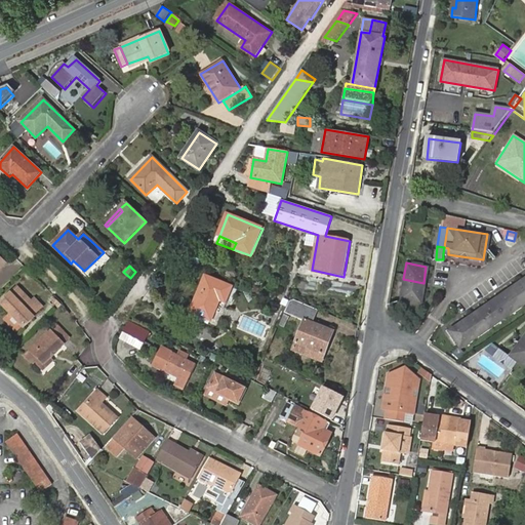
[(220,301),(226,304),(232,287),(206,277),(192,313),(212,321),(220,301)]
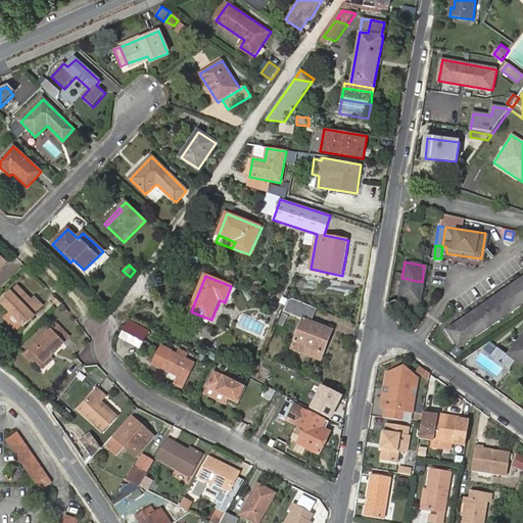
[(522,276),(449,329),(463,347),(522,303),(522,276)]
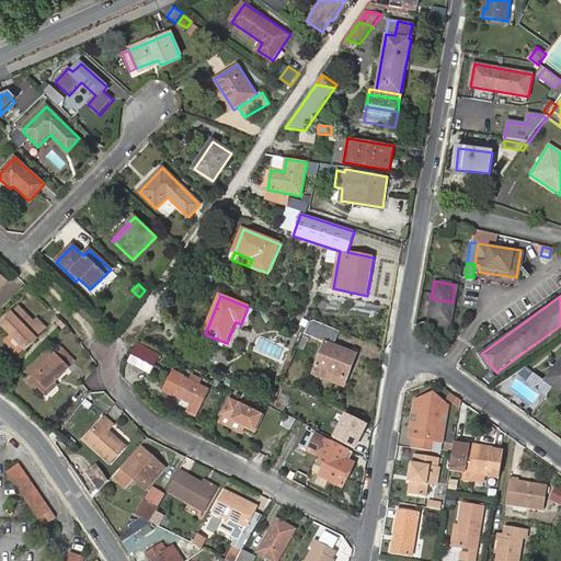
[(449,324),(451,307),(430,302),(426,320),(449,324)]
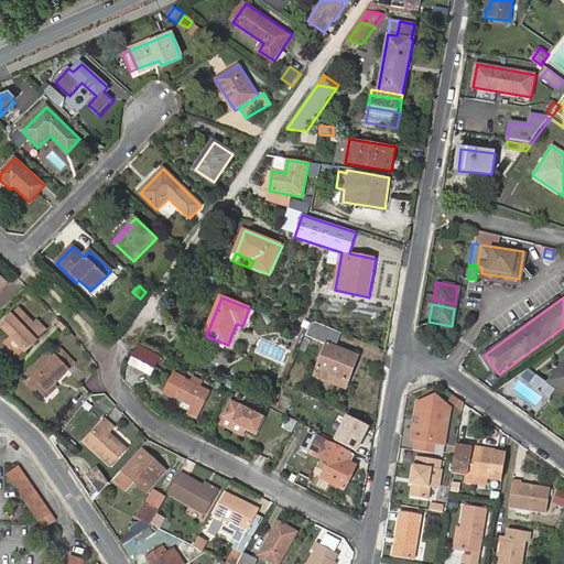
[(33,325),(31,323),(17,307),(0,323),(0,324),(24,350),(34,342),(32,339),(43,331),(35,323),(33,325)]
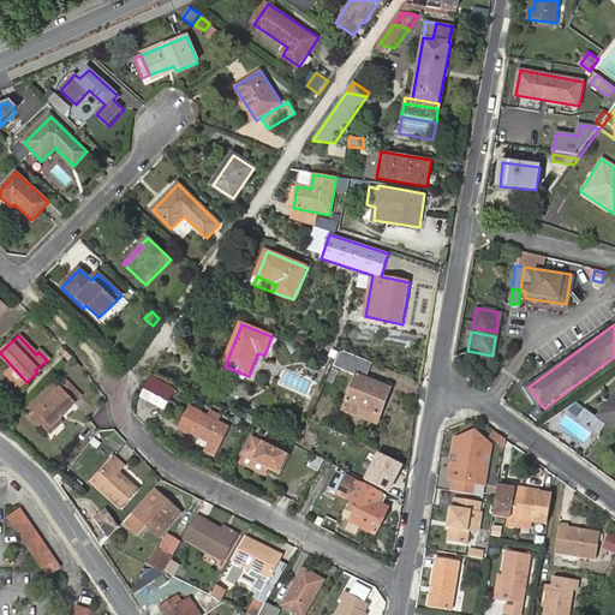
[(374,365),(340,351),(334,366),(357,376),(346,404),(381,417),(392,388),(369,378),(374,365)]
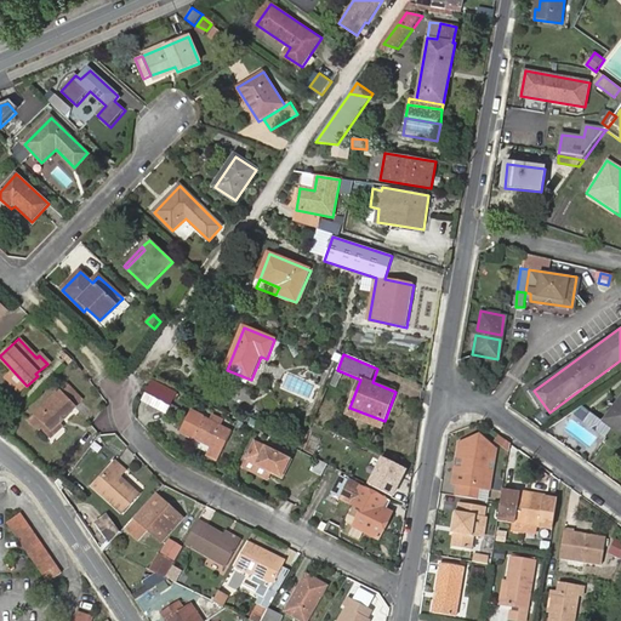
[(154,381),(143,402),(166,412),(176,392),(154,381)]
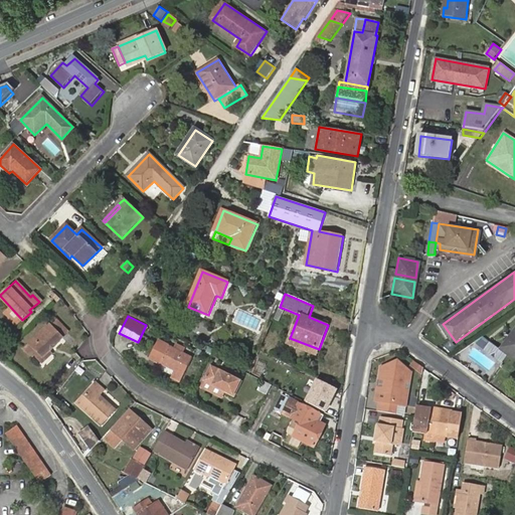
[(43,355),(50,349),(67,332),(53,318),(22,348),(31,357),(35,352),(38,350),(43,355)]
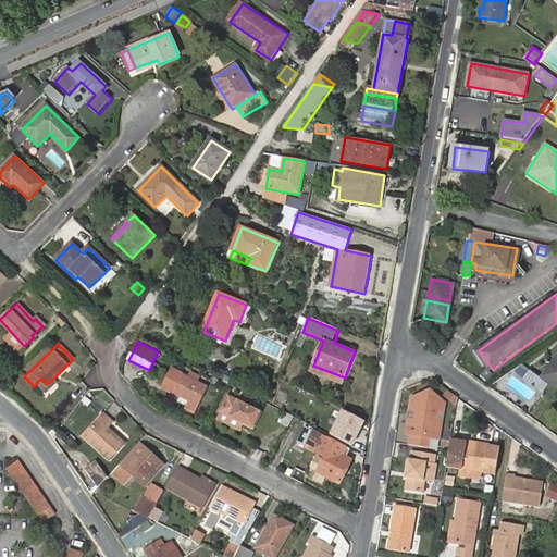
[(553,381),(556,384),(556,354),(543,374),(532,367),(524,376),(546,392),(553,381)]
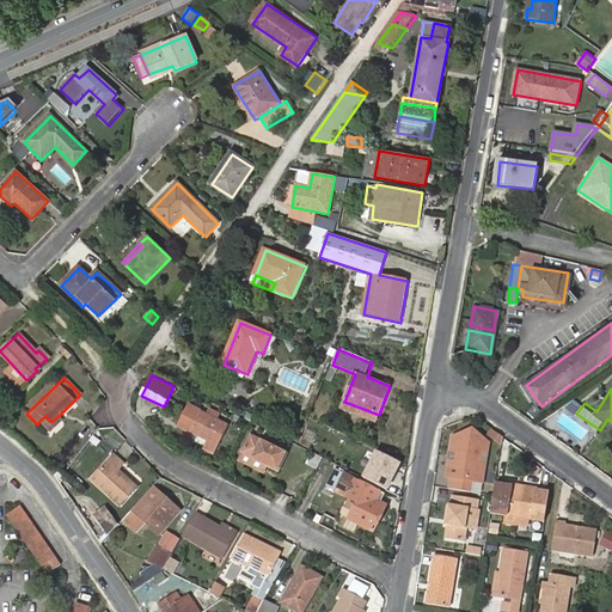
[(191,433),(202,412),(191,407),(181,427),(191,433)]
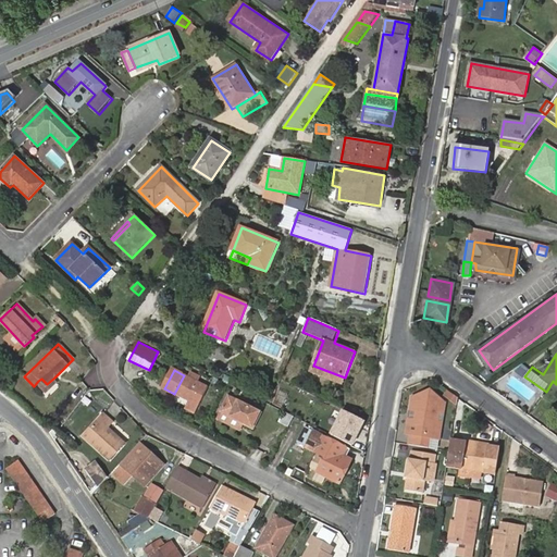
[(187,408),(197,412),(209,387),(184,375),(174,394),(190,401),(187,408)]
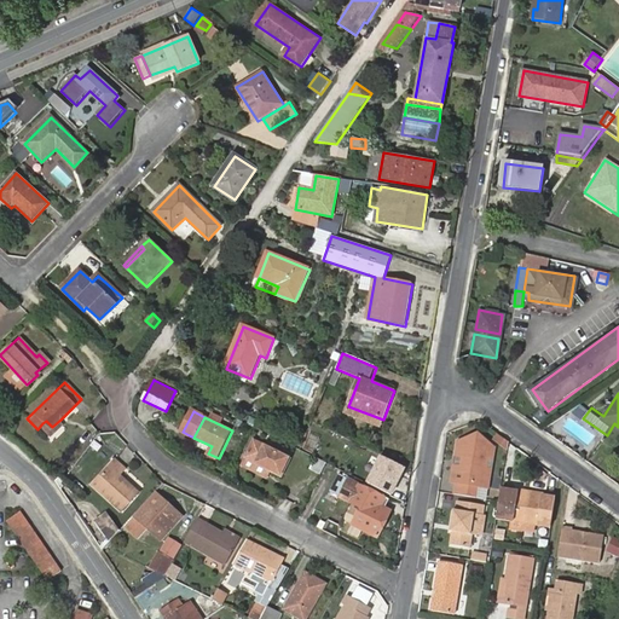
[(63,422),(61,420),(52,427),(46,421),(42,423),(52,433),(63,422)]
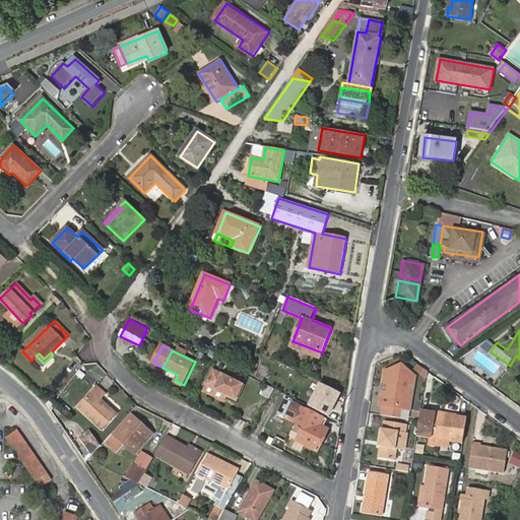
[(403,365),(387,370),(385,382),(393,384),(392,391),(394,391),(392,406),(383,408),(382,416),(400,418),(402,408),(410,409),(413,396),(410,392),(410,386),(415,382),(415,376),(403,365)]
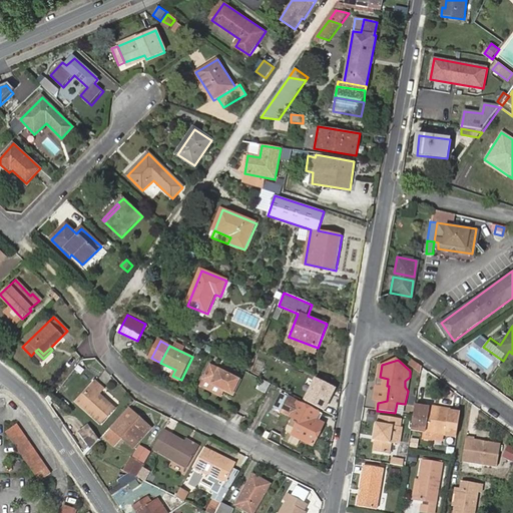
[(410,368),(422,373),(425,366),(412,361),(410,368)]
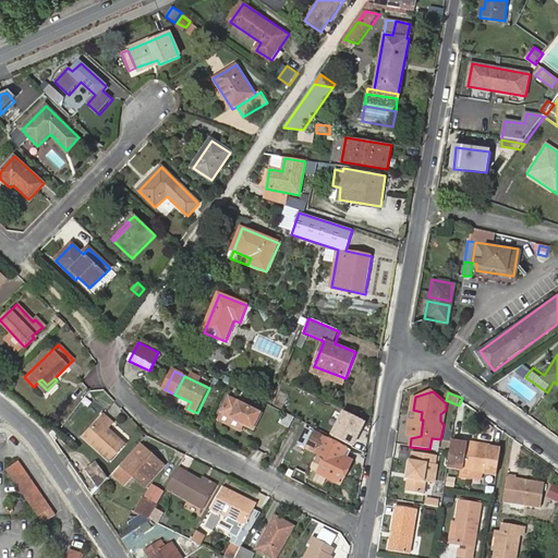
[(222,413),(244,424),(253,428),(262,413),(230,398),(222,413)]
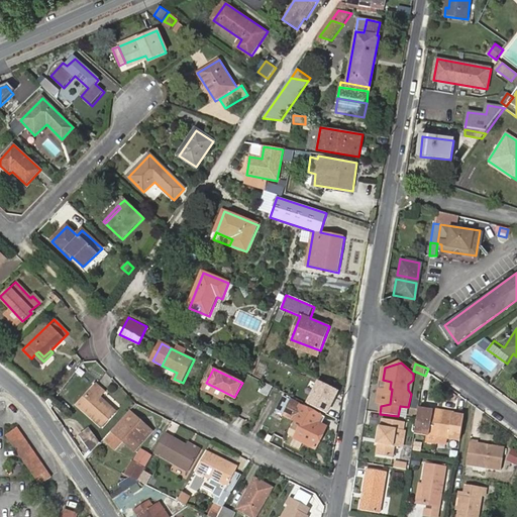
[(339,391),(317,380),(305,403),(327,414),(339,391)]
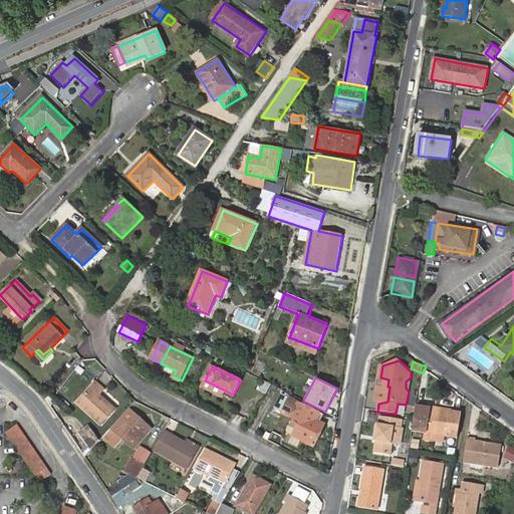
[(266,395),(271,384),(262,379),(256,390),(266,395)]
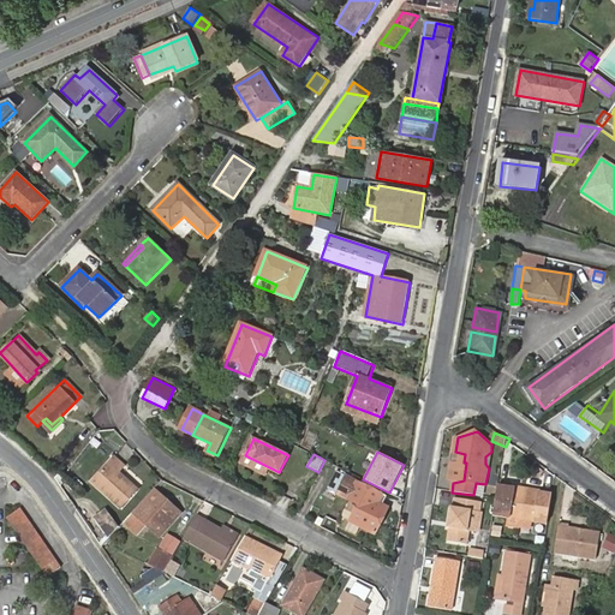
[(266,475),(269,467),(245,455),(242,463),(266,475)]
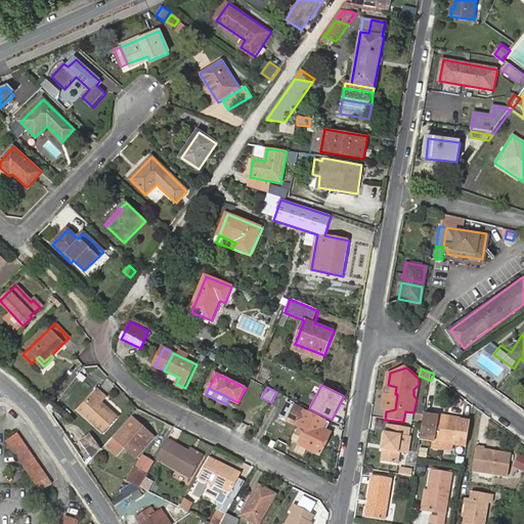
[(96,398),(100,392),(95,389),(78,410),(101,431),(115,415),(99,401),(96,398)]
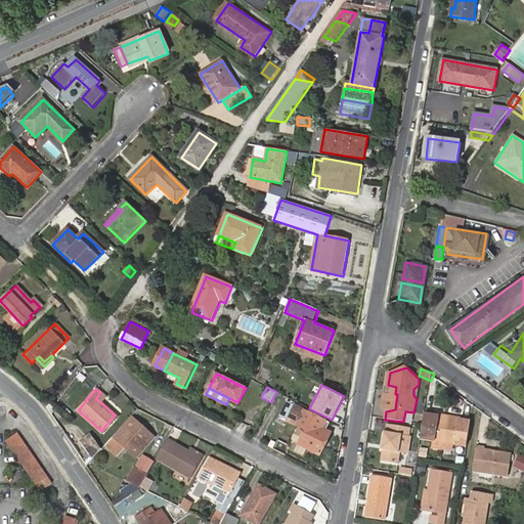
[(386,393),(384,407),(395,409),(397,394),(395,394),(386,393)]
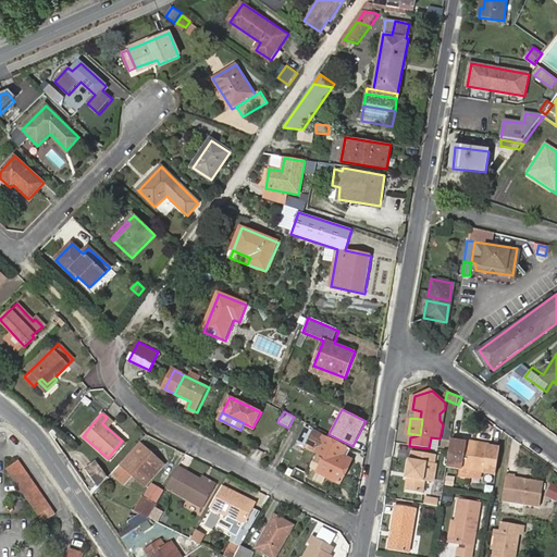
[(306,446),(313,431),(306,428),(299,443),(306,446)]
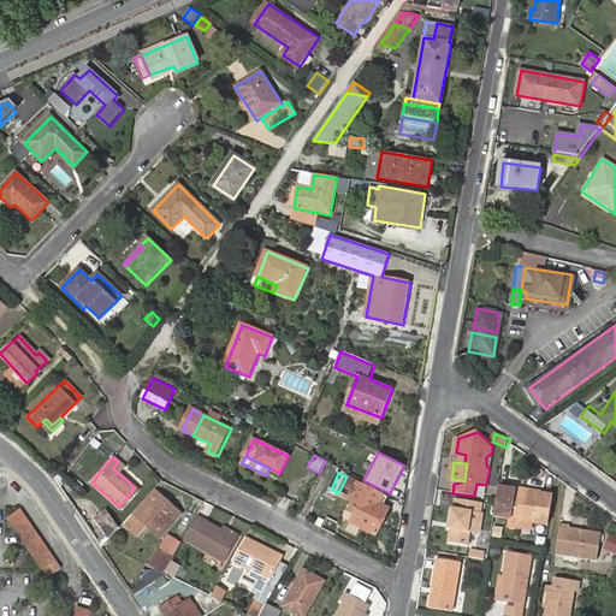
[(347,477),(338,493),(360,505),(351,522),(375,534),(388,510),(383,508),(377,504),(380,496),(357,484),(359,484),(347,477)]
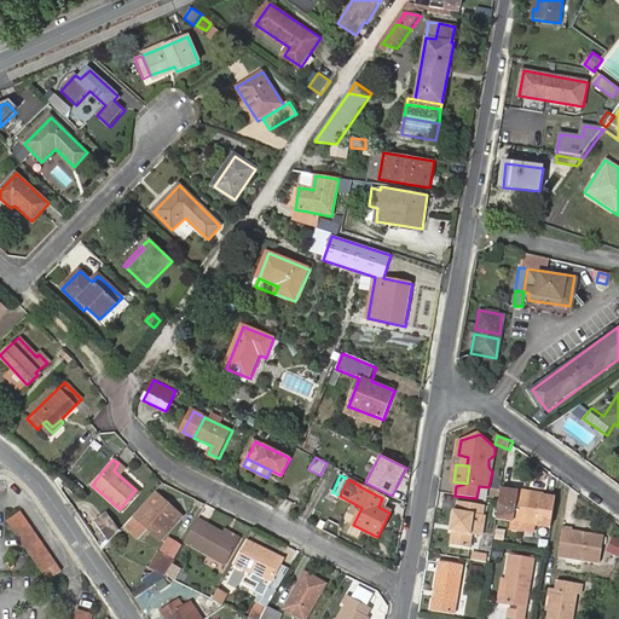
[(134,516),(148,528),(161,541),(179,521),(162,505),(166,503),(156,493),(134,516)]
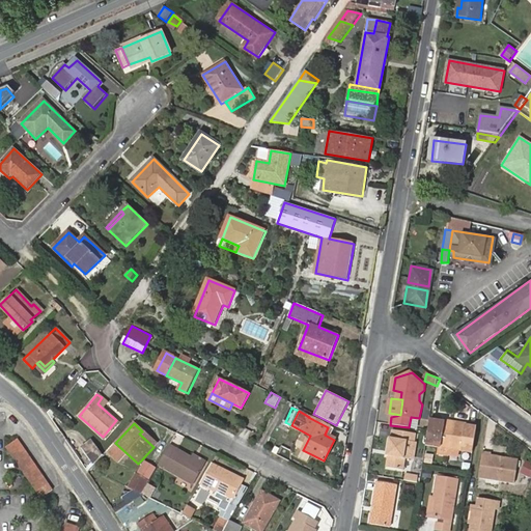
[(454,426),(430,423),(429,430),(426,446),(440,448),(450,450),(473,453),(477,429),(467,428),(454,426)]
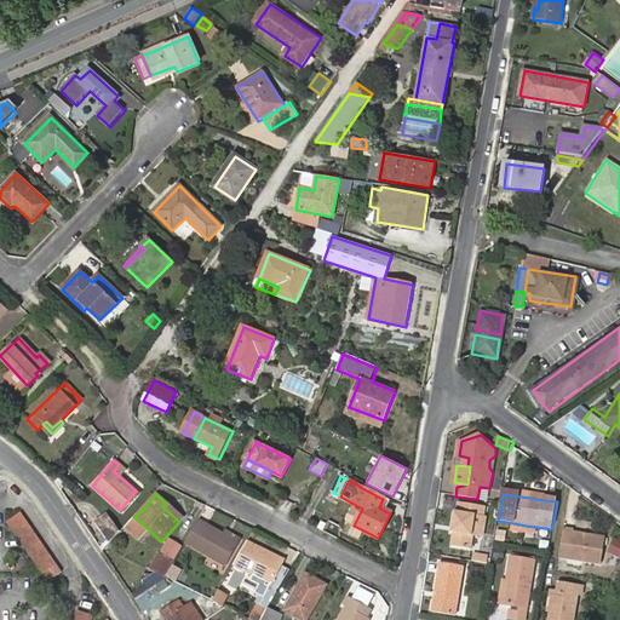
[(390,503),(383,499),(379,507),(385,511),(390,503)]
